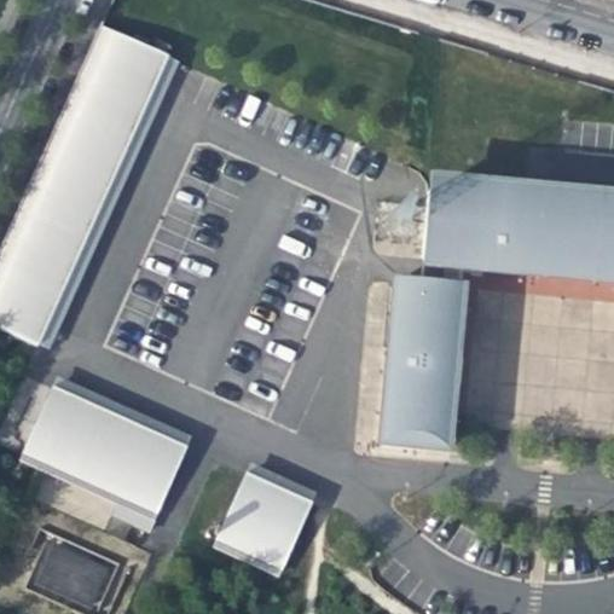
[(110,187),(161,73),(152,69),(162,48),(102,22),(0,247),(0,324),(39,342),(100,208),(92,203),(100,184),(110,187)]
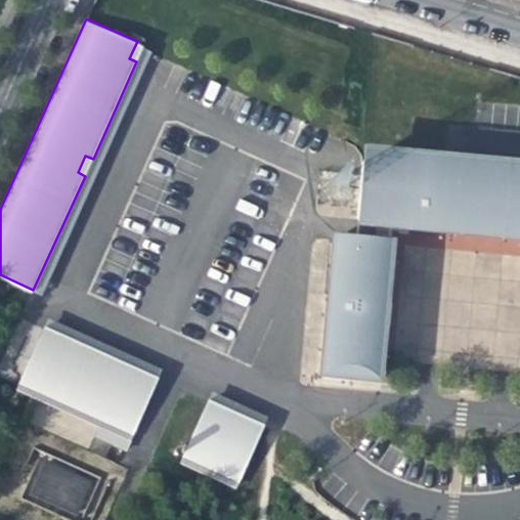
[(42,294),(154,49),(144,45),(137,41),(129,58),(136,61),(93,159),(85,156),(78,172),(85,176),(33,290),(42,294)]
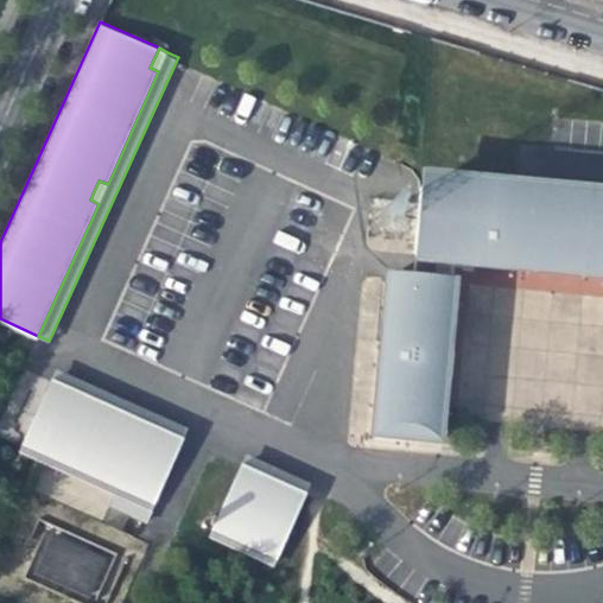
[(602,203),(424,186),(418,251),(477,255),(481,259),(486,261),(489,261),(493,260),(496,256),(495,264),(533,267),(534,261),(589,266),(588,273),(602,274),(602,203)]
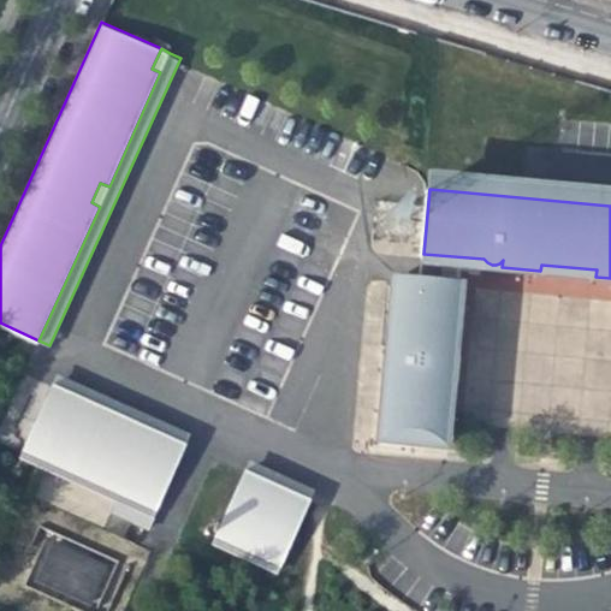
[(391,349),(395,350),(391,355),(390,359),(390,361),(391,365),(393,368),(390,367),(383,440),(445,446),(461,283),(398,277),(391,349)]
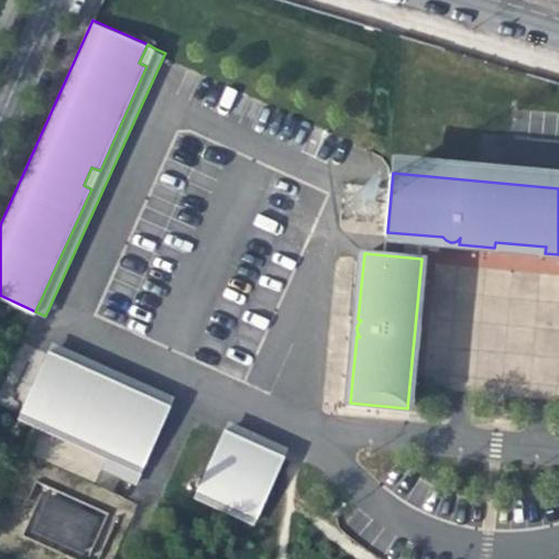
[(176,394),(53,339),(47,350),(172,405),(176,394)]
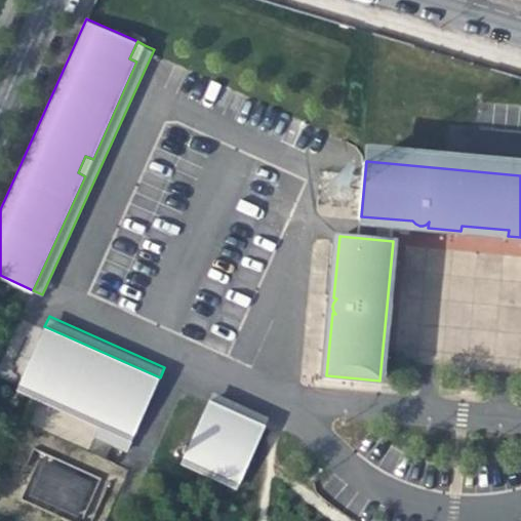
[(134,435),(160,377),(44,326),(18,384),(105,422),(123,430),(134,435)]
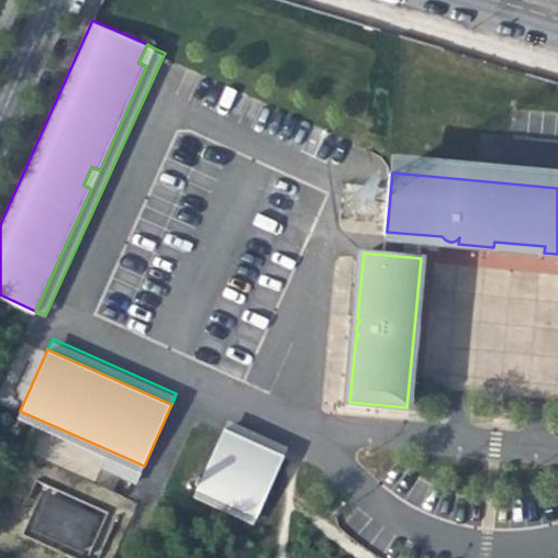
[(289,446),(230,419),(224,428),(286,456),(289,446)]
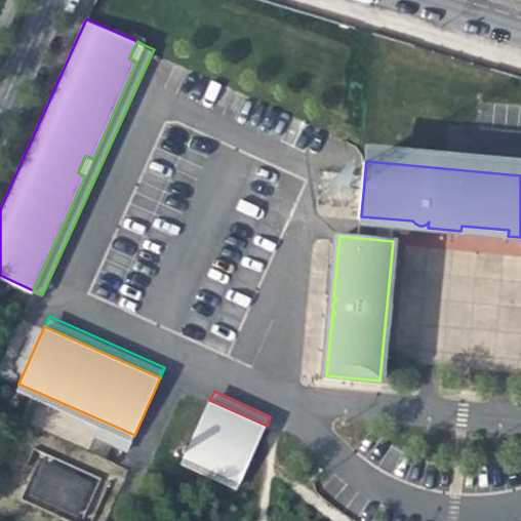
[(240,483),(267,426),(209,400),(184,457),(240,483)]
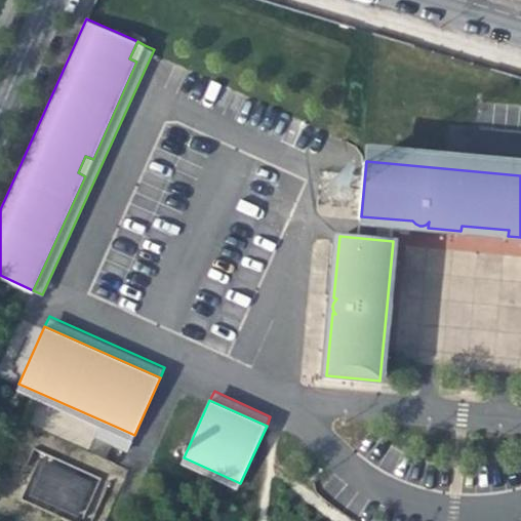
[(116,444),(123,430),(105,422),(97,435),(116,444)]
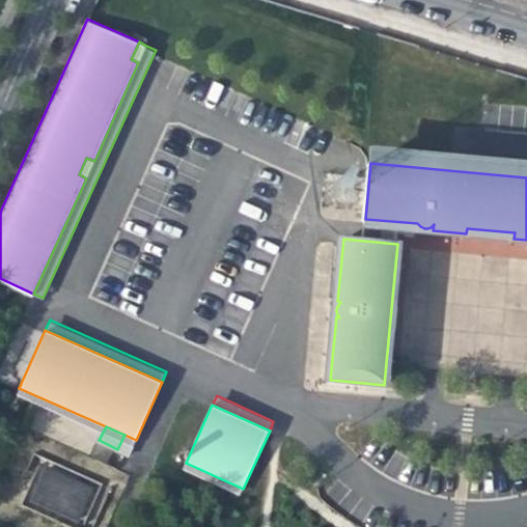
[(129,454),(136,440),(125,435),(117,449),(129,454)]
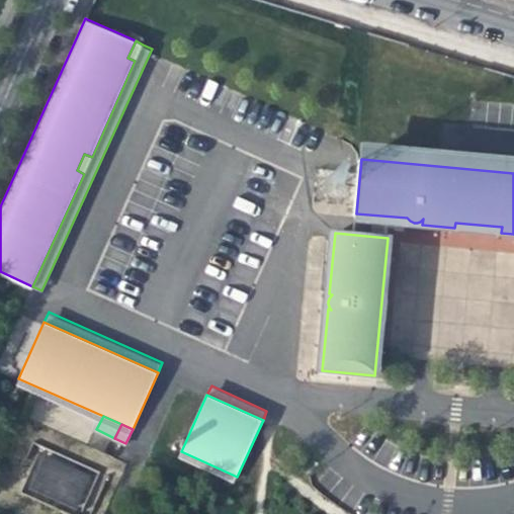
[(76,508),(91,474),(46,452),(29,487),(76,508)]
